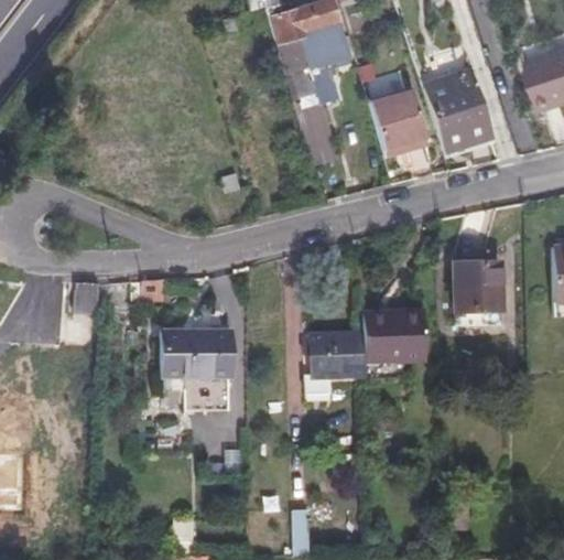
[(283,39),(302,33),(300,22),(335,13),(331,0),(323,0),(308,0),(310,4),(274,12),(283,39)]
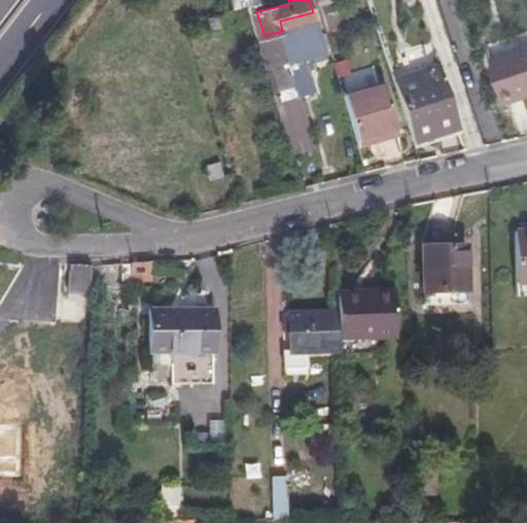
[(280,21),(282,31),(316,24),(313,12),(280,21)]
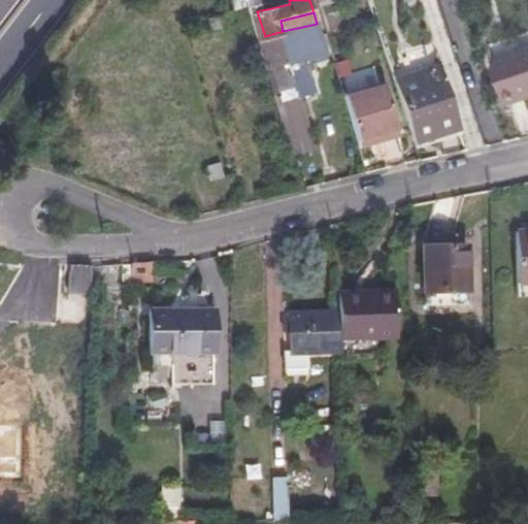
[(527,89),(527,44),(493,59),(507,102),(524,97),(522,91),(527,89)]
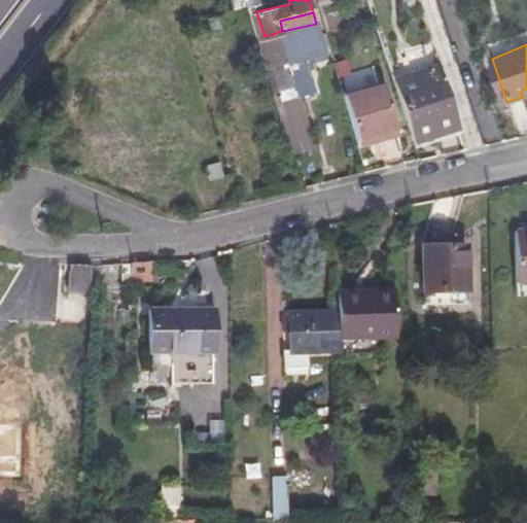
[(269,63),(277,92),(296,84),(288,57),(269,63)]
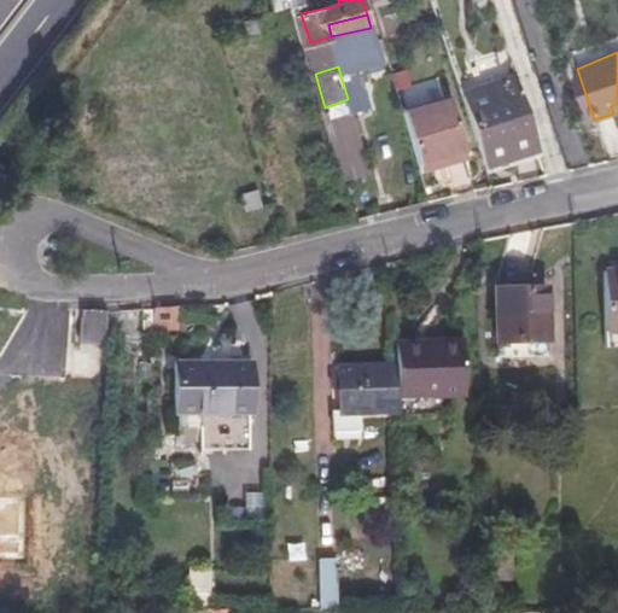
[(483,159),(537,144),(514,76),(461,93),(483,159)]
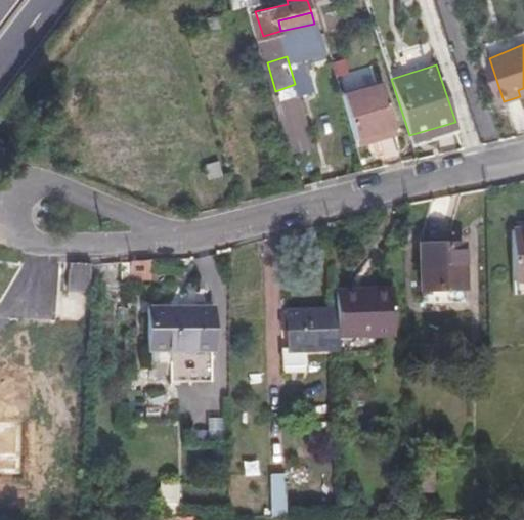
[(342,95),(356,143),(373,138),(372,133),(395,126),(381,83),(342,95)]
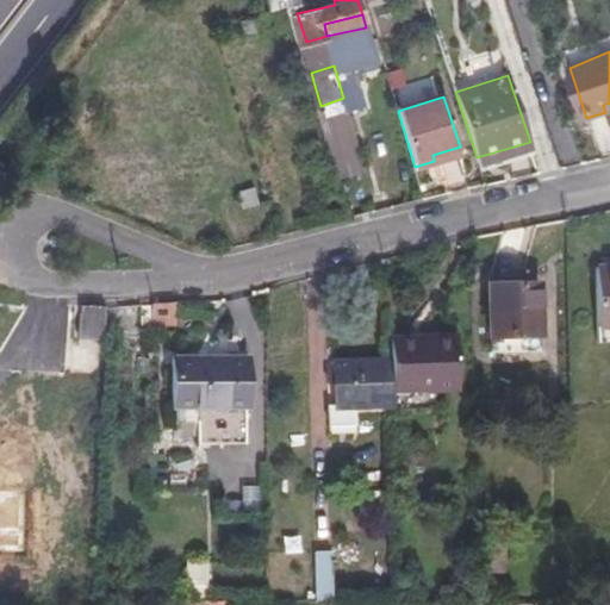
[(609,255),(599,255),(599,316),(609,315),(609,255)]
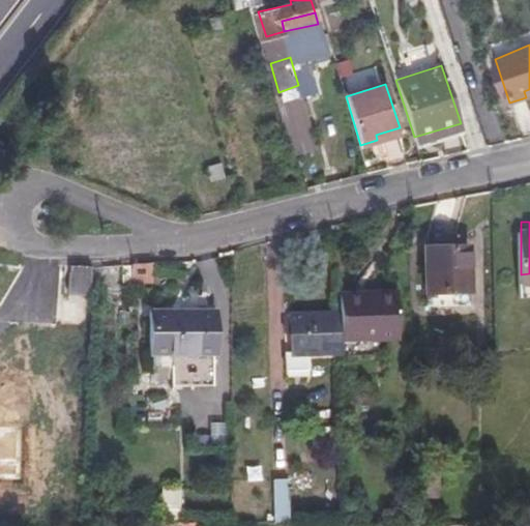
[(424,241),(425,289),(468,288),(468,240),(424,241)]
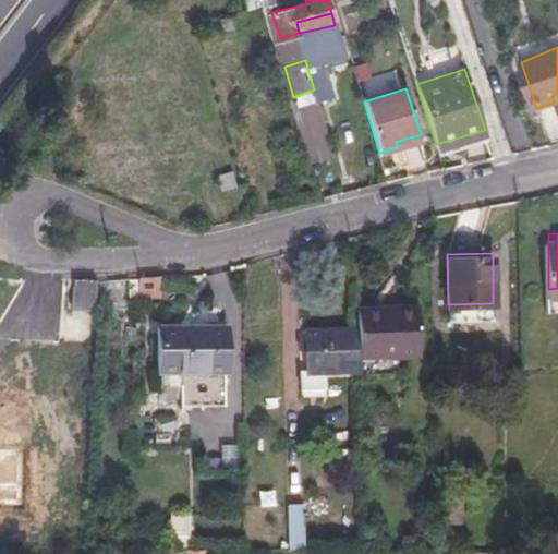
[(160,273),(142,274),(141,292),(159,292),(160,273)]
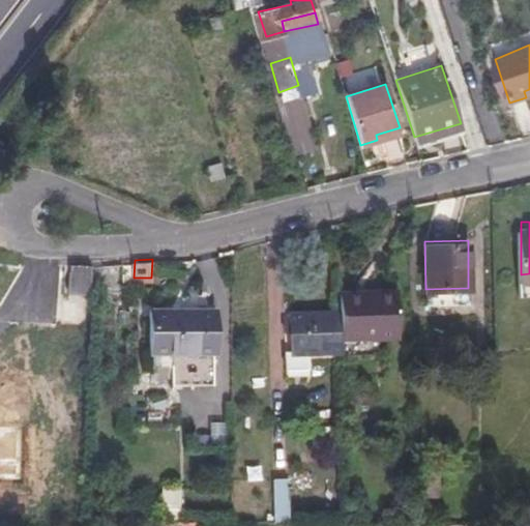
[(89,295),(90,264),(69,265),(68,295),(89,295)]
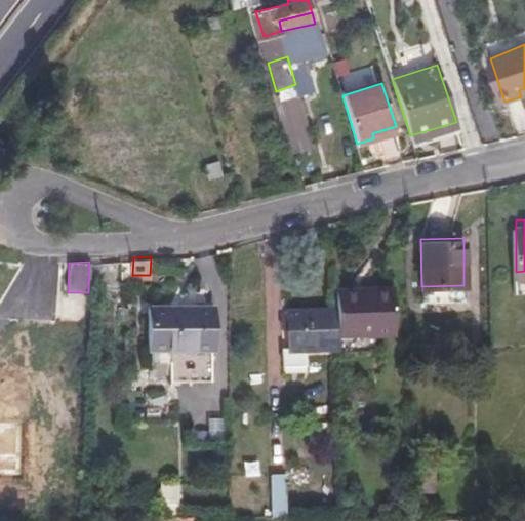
[(524,271),(516,272),(516,285),(524,284),(524,271)]
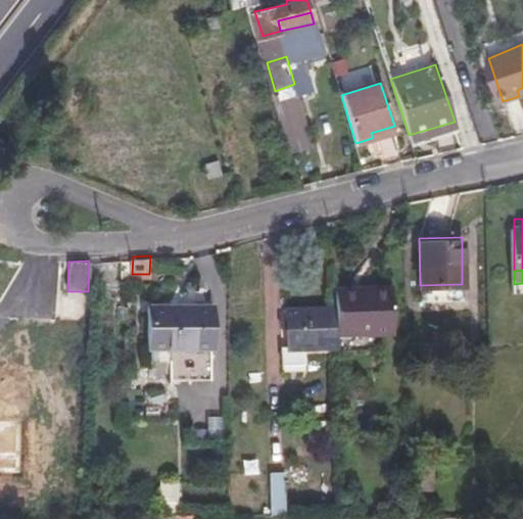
[(392,289),(337,291),(337,314),(338,337),(393,335),(392,289)]
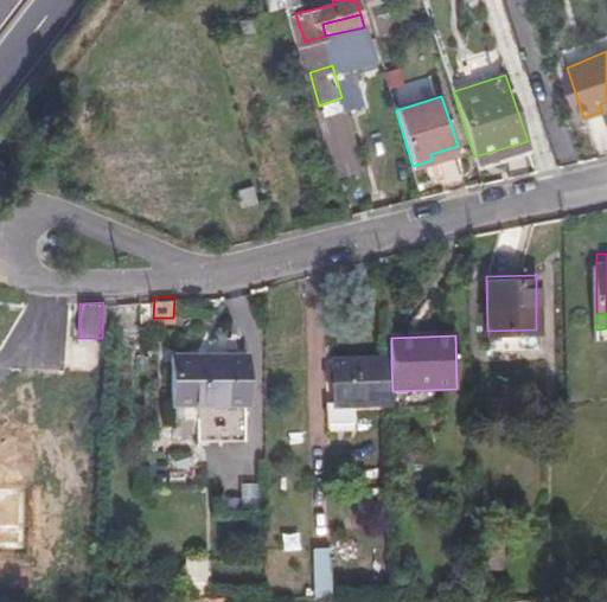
[(209,454),(250,454),(249,364),(176,365),(174,427),(208,427),(209,454)]
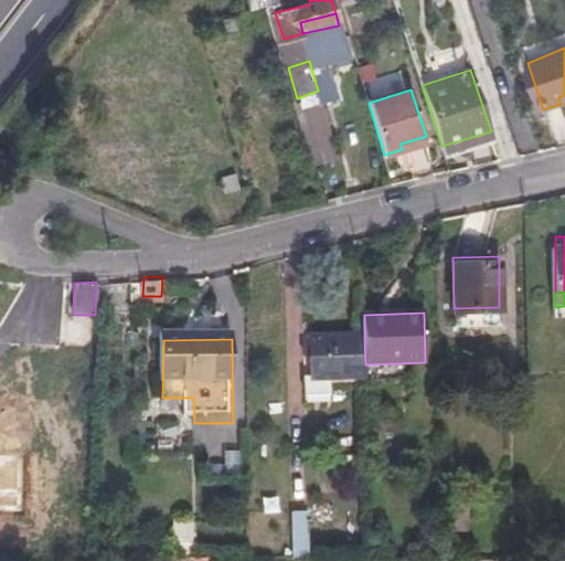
[(365,364),(364,339),(313,340),(313,379),(366,379),(365,364)]
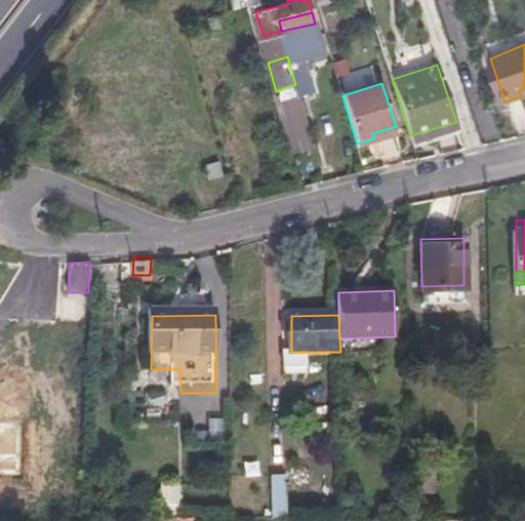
[(284,479),(271,479),(273,518),(285,517),(284,479)]
